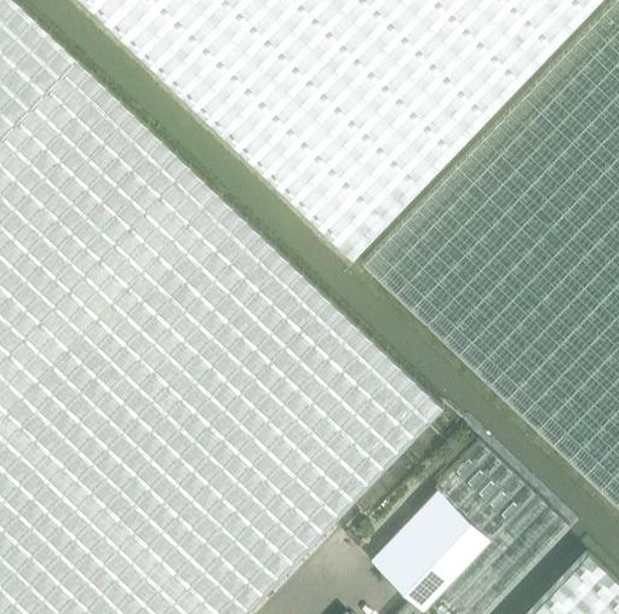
[(0,0),(0,613),(257,613),(445,412),(319,292),(208,187),(11,0),(0,0)]
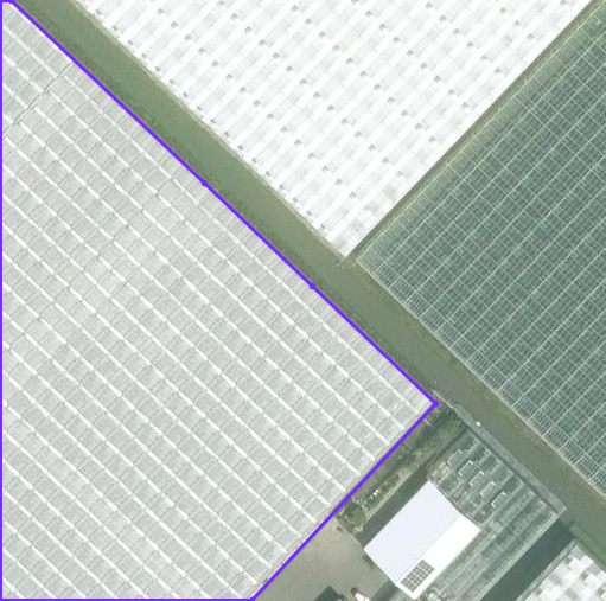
[(83,0),(87,2),(204,116),(214,126),(348,253),(588,0),(83,0)]
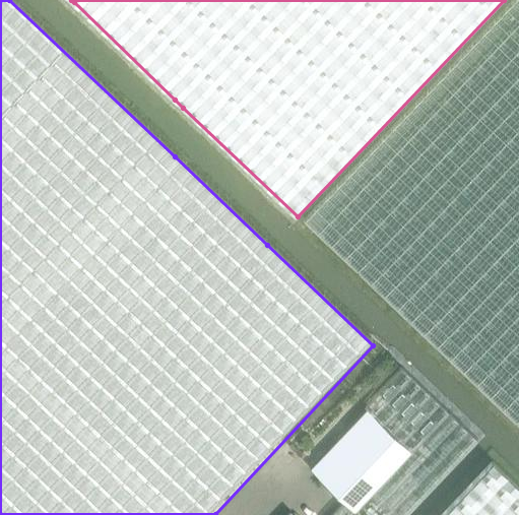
[(518,0),(516,0),(459,60),(304,221),(327,245),(453,363),(518,425),(518,0)]
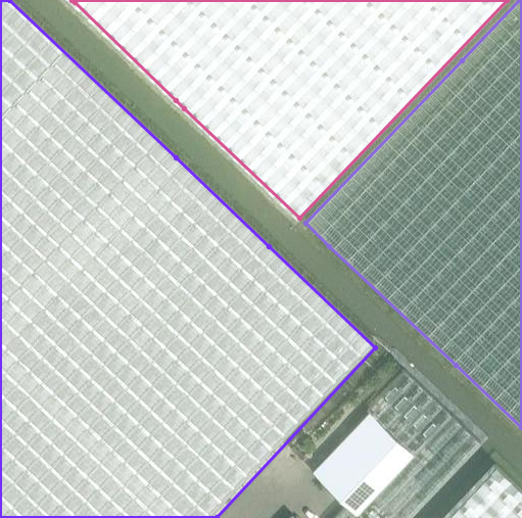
[(364,511),(371,517),(413,517),(482,448),(404,373),(367,413),(370,416),(414,459),(364,511)]
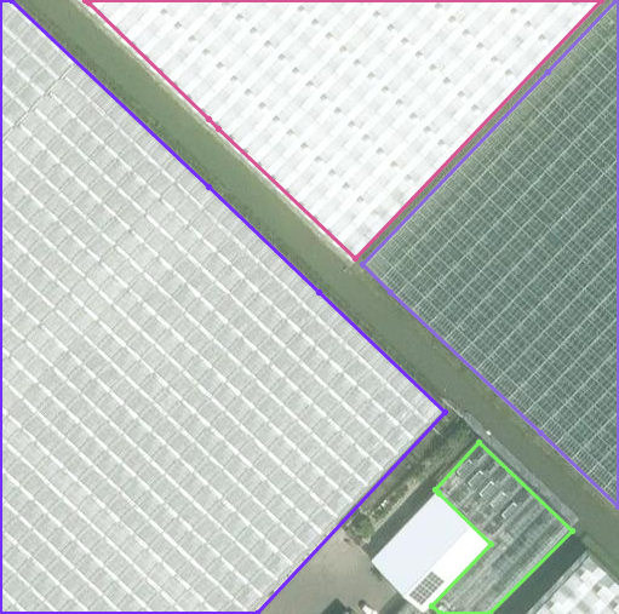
[(424,613),(431,606),(491,544),(439,493),(371,563),(412,602),(411,603),(422,613),(424,613)]
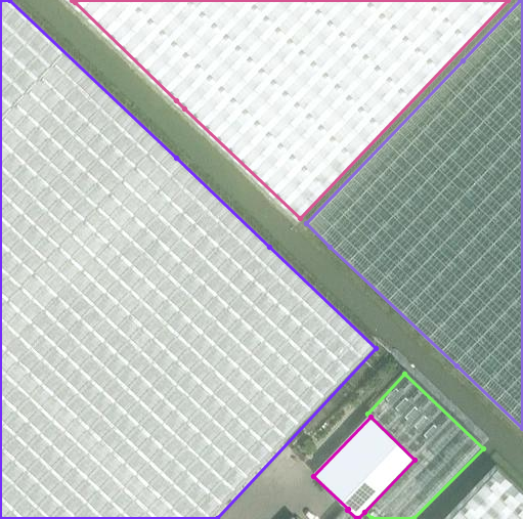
[(522,493),(496,469),(449,518),(522,518),(522,493)]
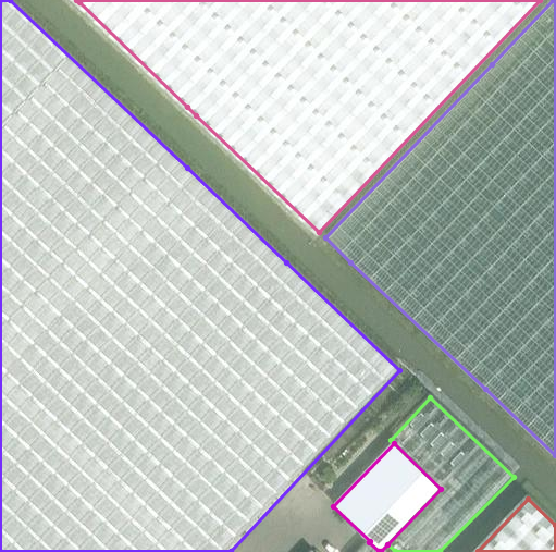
[(369,542),(359,551),(379,551),(369,542)]
